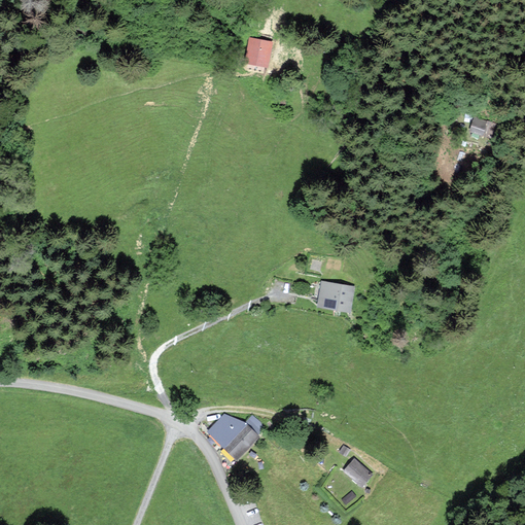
[(269,40),(249,37),(245,60),(265,64),(269,40)]
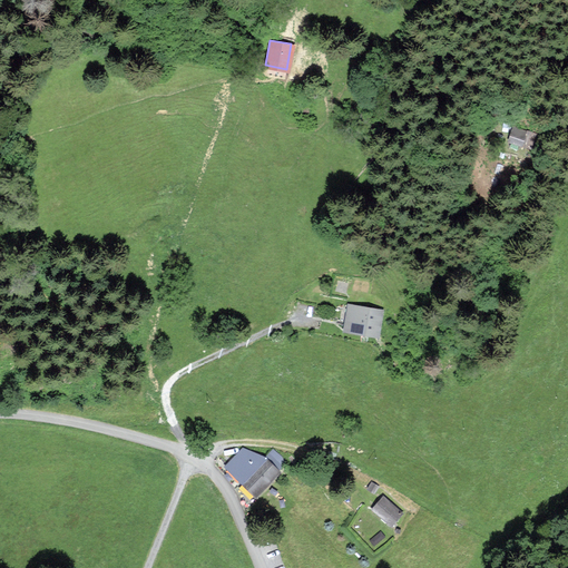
[(524,128),(511,125),(508,138),(519,142),(524,128)]
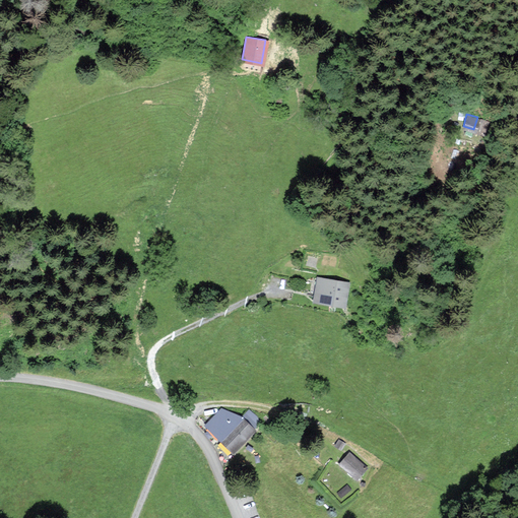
[(346,281),(317,276),(313,299),(342,304),(346,281)]
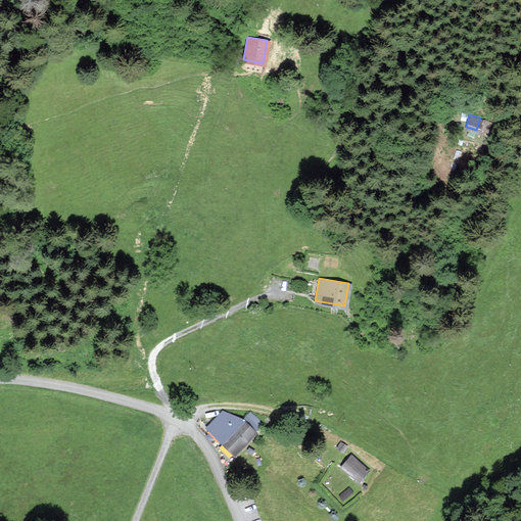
[(254,431),(241,419),(221,410),(206,427),(233,454),(254,431)]
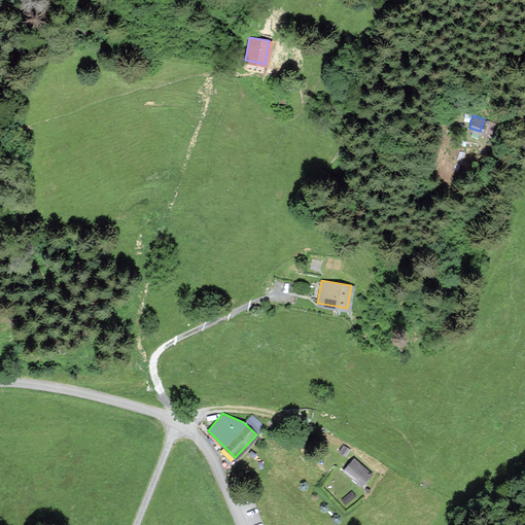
[(347,447),(342,444),(338,450),(343,453),(347,447)]
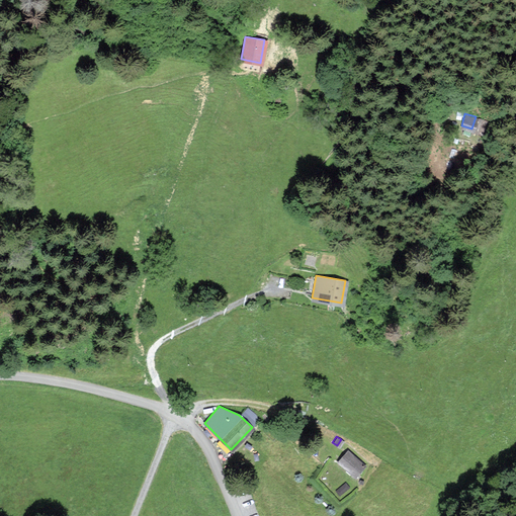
[(363,464),(347,450),(337,461),(354,476),(363,464)]
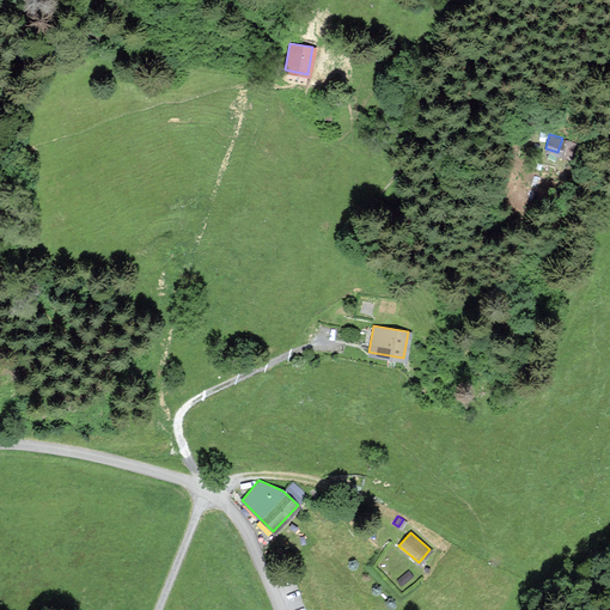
[(410,574),(407,569),(396,579),(400,583),(410,574)]
